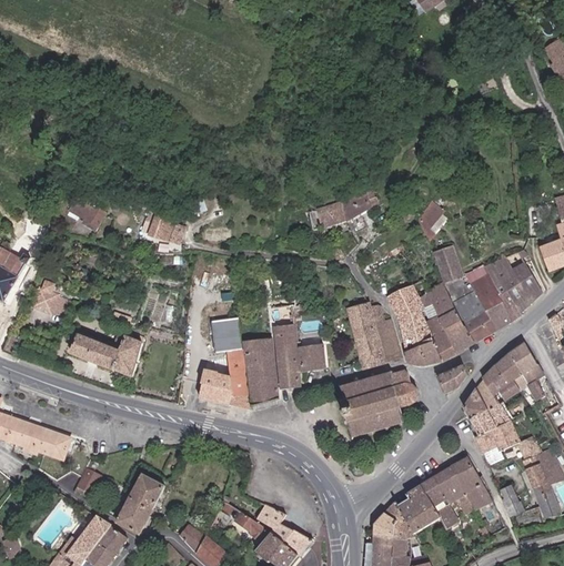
[(414,0),(424,13),(443,0),(414,0)]
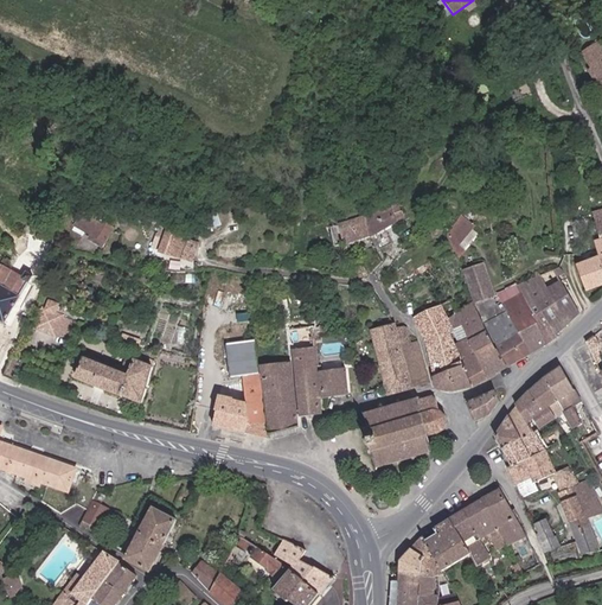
[(588,69),(601,89),(601,42),(601,40),(582,52),(591,67),(588,69)]
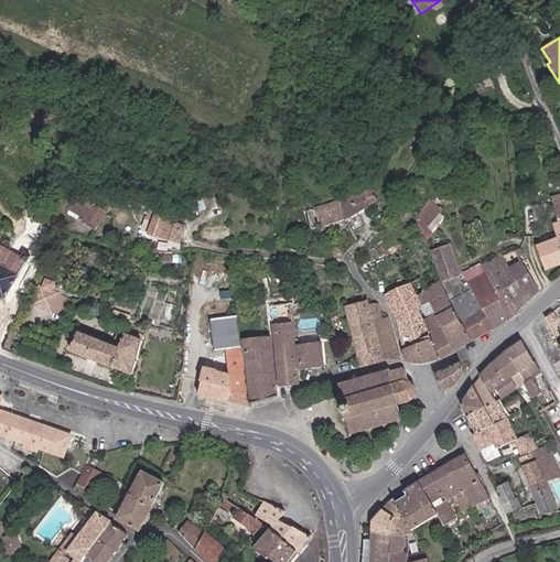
[(550,151),(547,143),(537,148),(540,155),(550,151)]
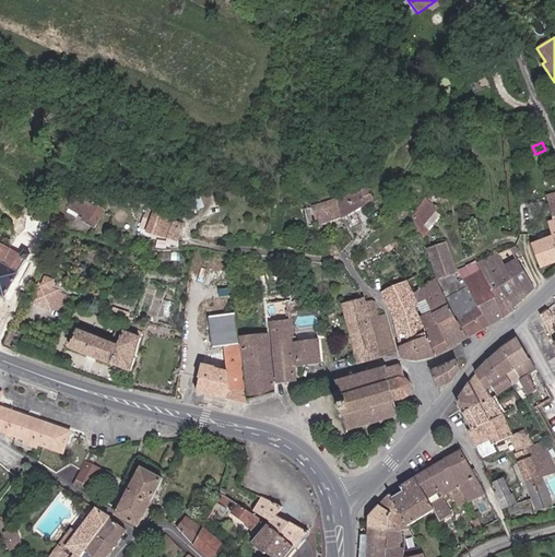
[(357,186),(335,197),(343,216),(366,202),(363,197),(369,192),(365,186),(359,189),(357,186)]
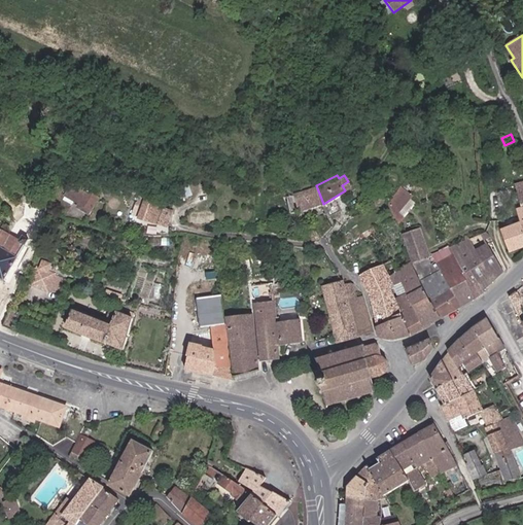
[(67,180),(59,194),(88,211),(96,198),(67,180)]
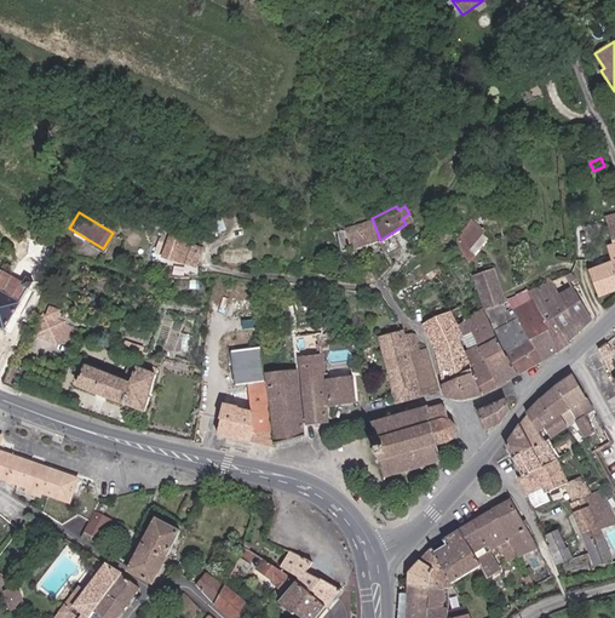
[(372,218),(345,227),(354,250),(380,240),(372,218)]
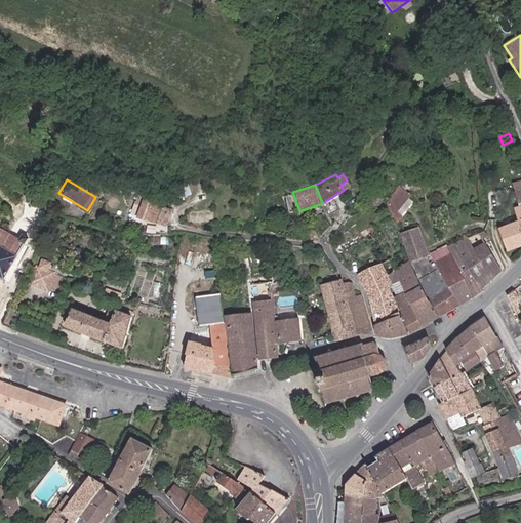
[(386,201),(391,213),(397,220),(401,214),(396,207),(408,192),(400,185),(386,201)]
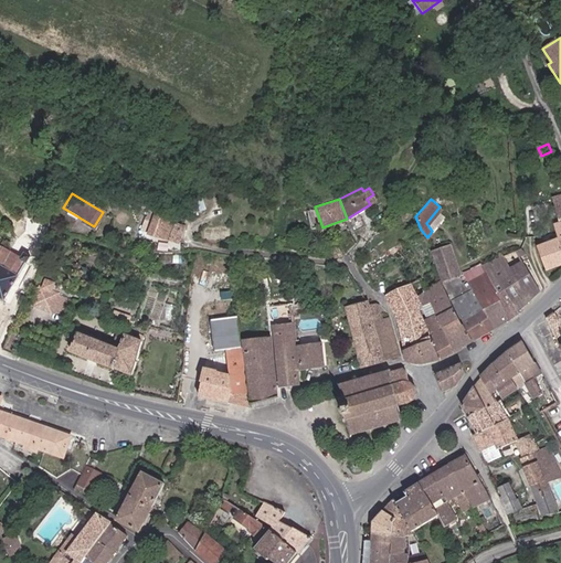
[(167,216),(156,213),(149,233),(179,242),(183,226),(166,221),(167,216)]
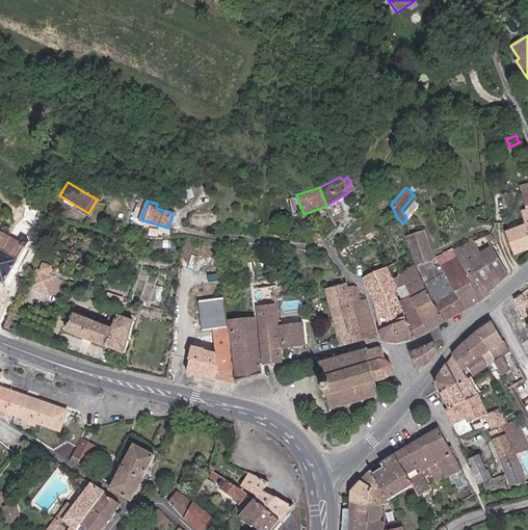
[(513,253),(527,247),(527,230),(526,222),(505,230),(513,253)]
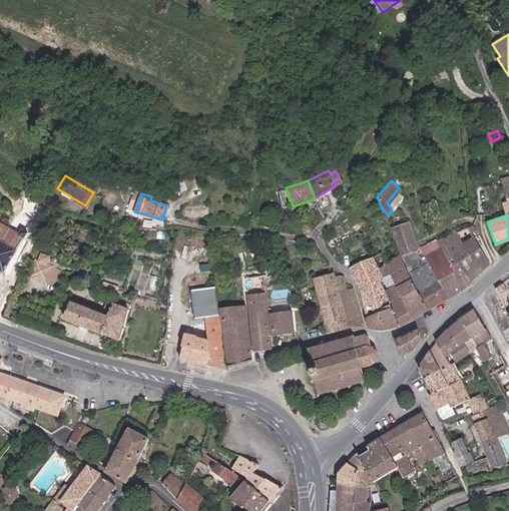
[(407,221),(391,226),(401,253),(418,247),(407,221)]
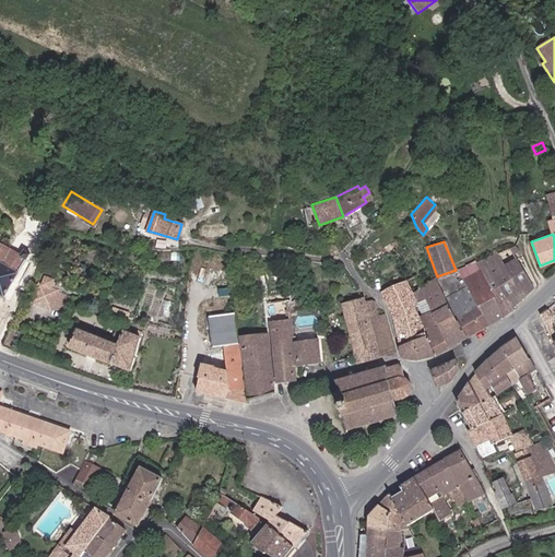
[(28,251),(13,243),(10,249),(0,243),(0,293),(4,296),(28,251)]
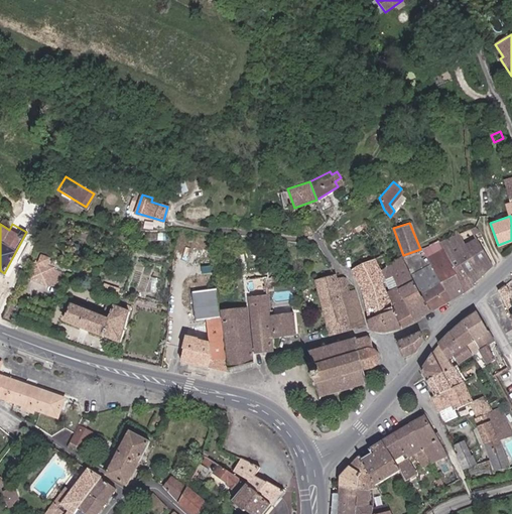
[(461,263),(473,285),(492,264),(476,237),(465,242),(459,232),(438,241),(454,267),(461,263)]
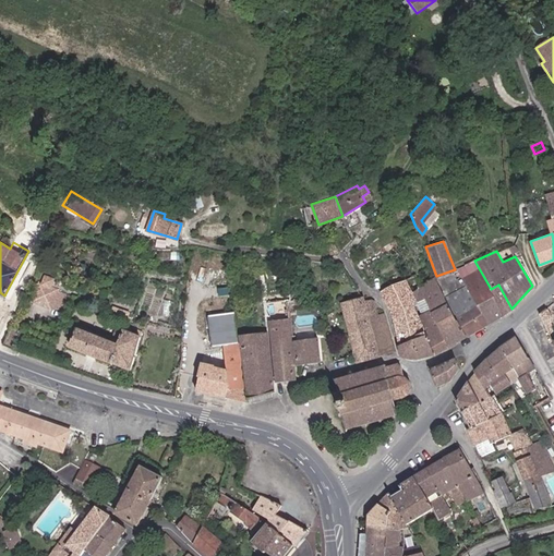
[(491,289),(474,261),(455,269),(436,276),(467,335),(503,314),(491,289)]
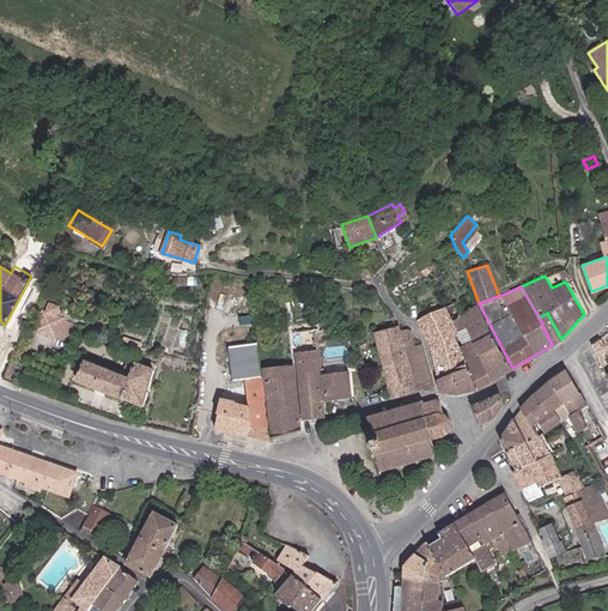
[(374,320),(387,318),(376,302),(369,303),(374,320)]
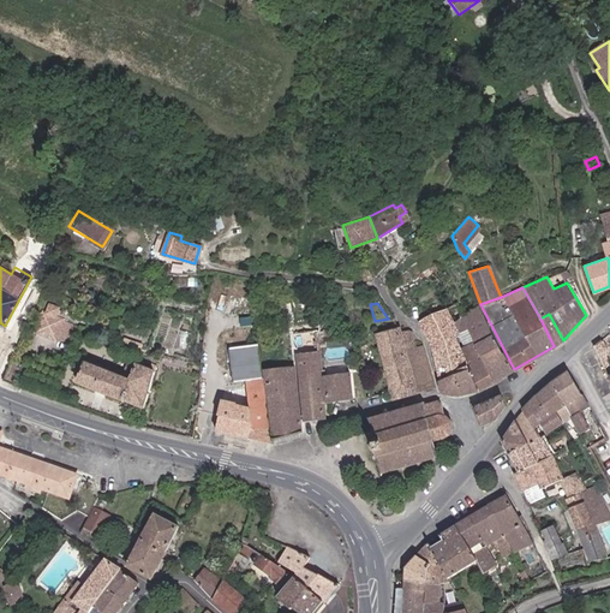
[(480,304),(453,320),(479,390),(514,369),(480,304)]
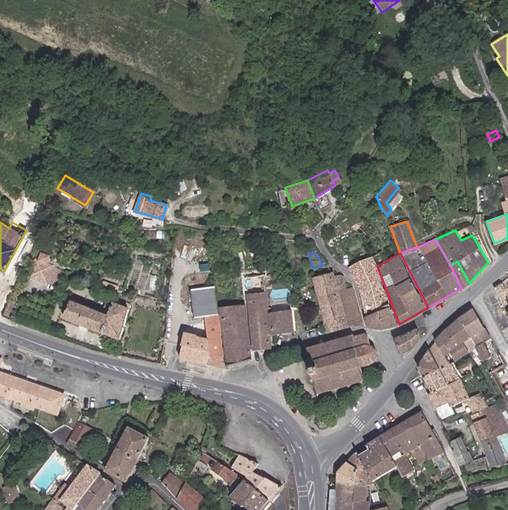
[(377,266),(372,254),(348,266),(358,287),(365,320),(368,327),(377,328),(388,326),(399,324),(377,266)]
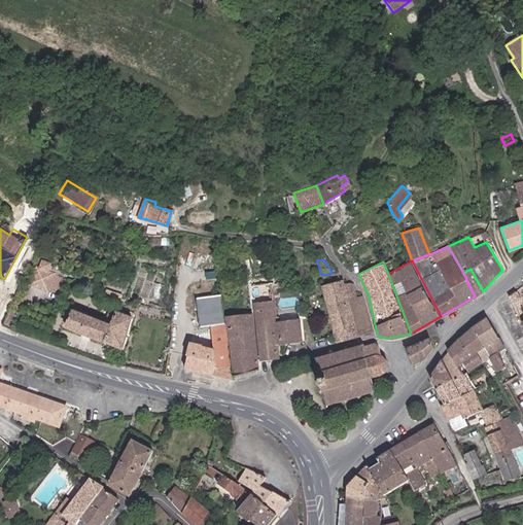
[(59,274),(33,263),(25,282),(40,289),(41,287),(51,291),(59,274)]
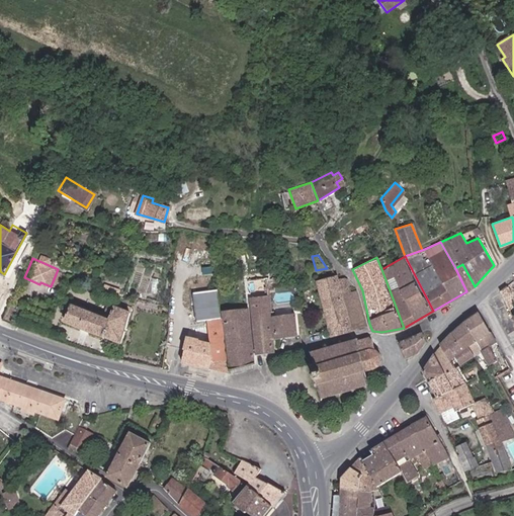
[(466,291),(475,286),(462,264),(455,268),(466,291)]
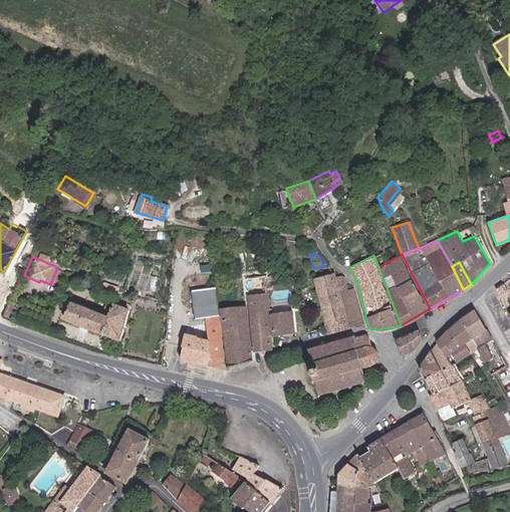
[(333,273),(313,278),(327,326),(328,330),(362,322),(353,287),(346,288),(343,276),(341,275),(335,276),(333,273)]
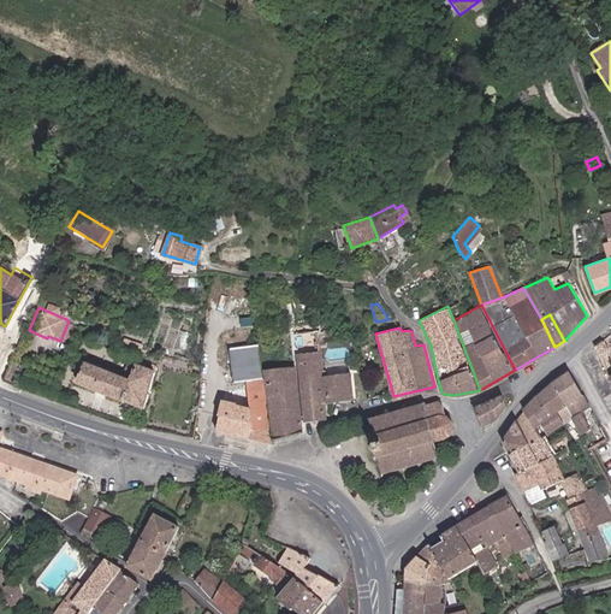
[(610,367),(604,355),(609,352),(603,340),(593,346),(610,378),(610,367)]
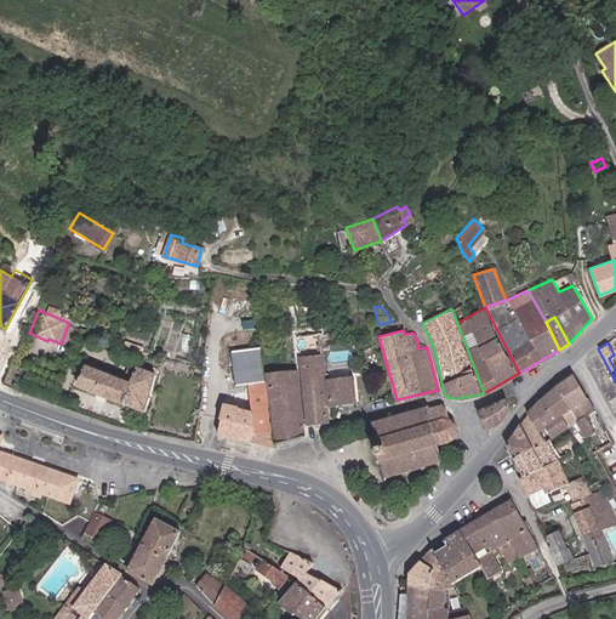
[(266,373),(261,346),(231,348),(234,384),(247,382),(251,409),(220,402),(217,435),(240,439),(251,442),(251,441),(274,444),(266,373)]
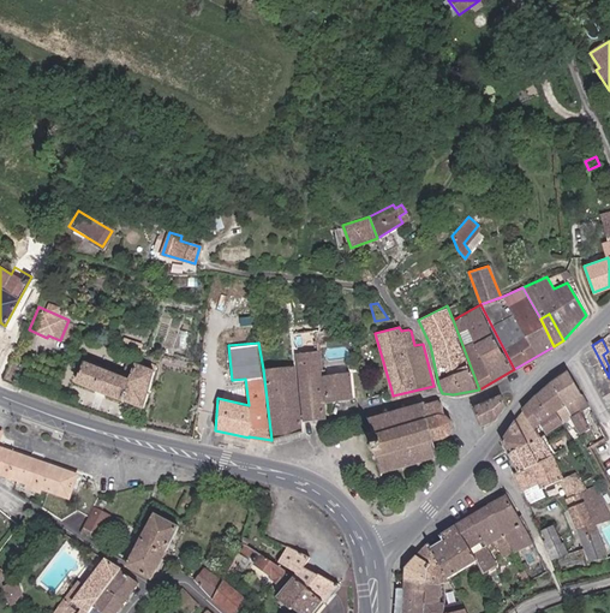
[(295,365),(301,420),(326,417),(324,400),(321,374),(318,347),(294,350),(295,365)]
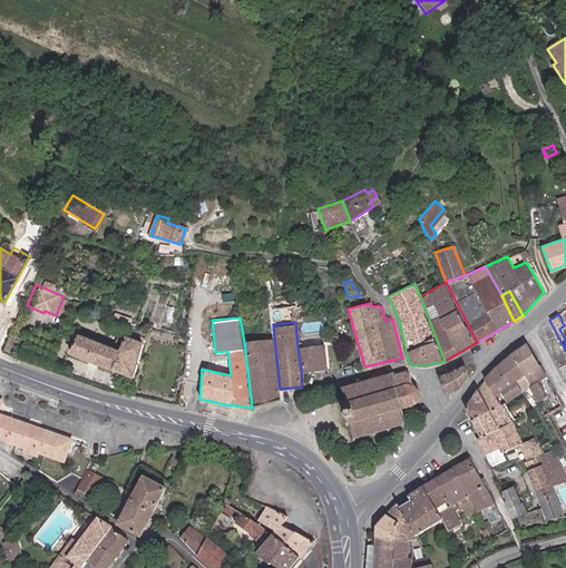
[(8,332),(0,349),(0,354),(9,358),(18,336),(8,332)]
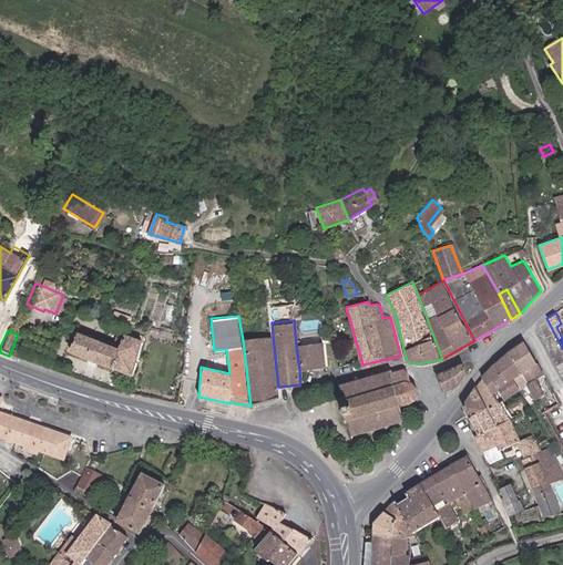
[(71,351),(131,373),(143,340),(124,335),(119,349),(78,334),(71,351)]
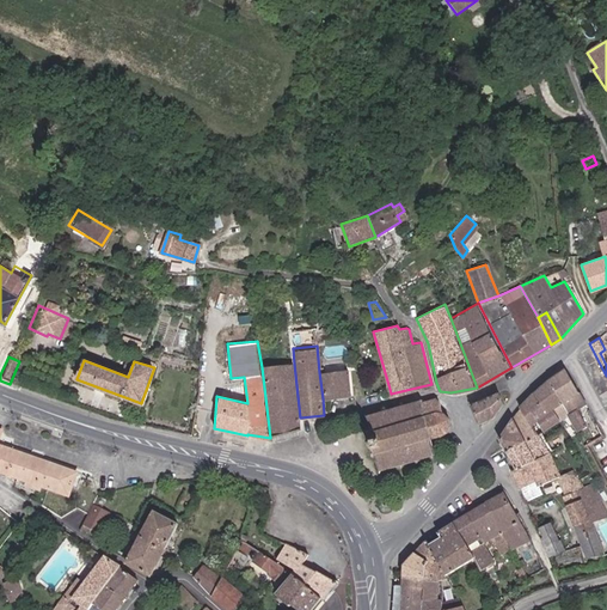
[(302,429),(300,418),(294,364),(262,367),(270,438),(302,429)]
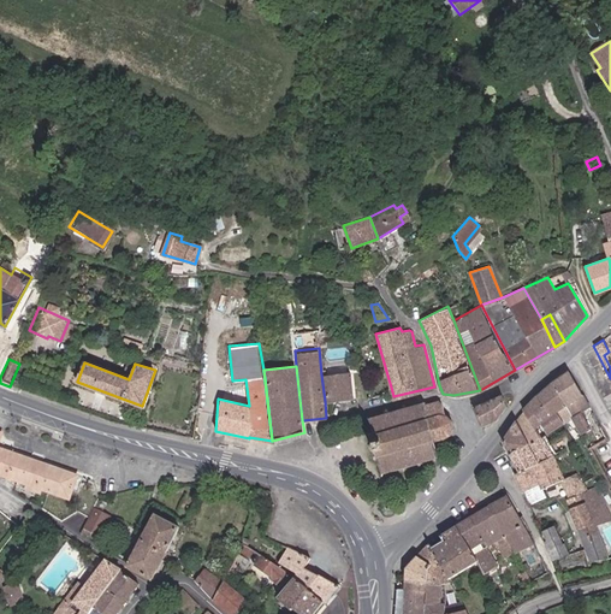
[(325,401),(353,399),(349,371),(321,375),(325,401)]
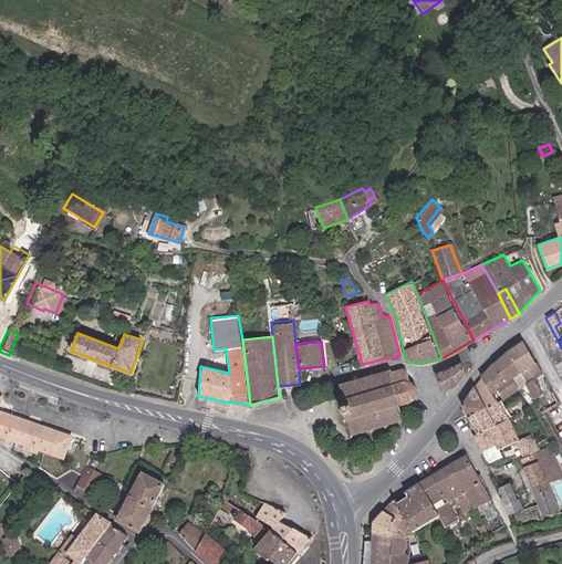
[(513,346),(508,350),(527,383),(536,397),(543,393),(534,377),(541,374),(522,341),(513,346)]
